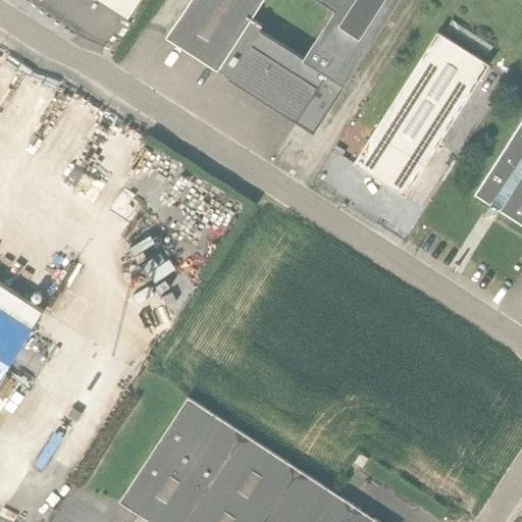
[(192,0),(169,35),(317,128),(350,80),(307,51),(253,15),(262,0),(192,0)]
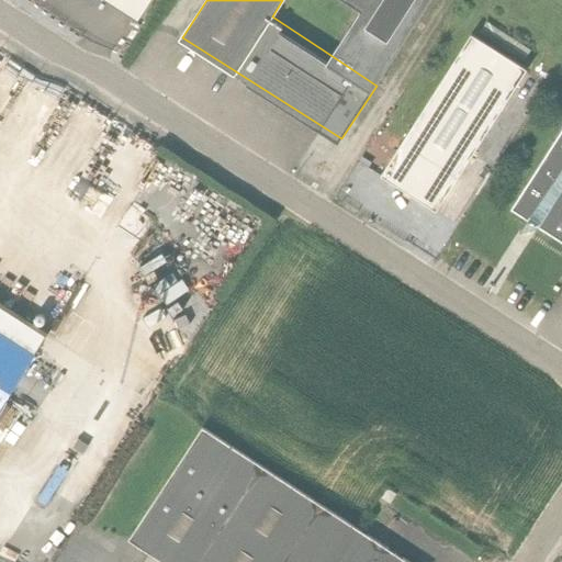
[(352,0),(361,6),(330,55),(377,86),(429,0),(352,0)]
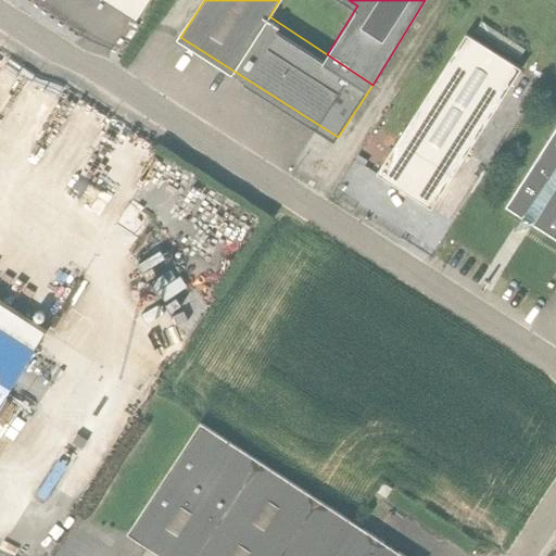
[(520,65),(468,32),(378,173),(430,205),(520,65)]
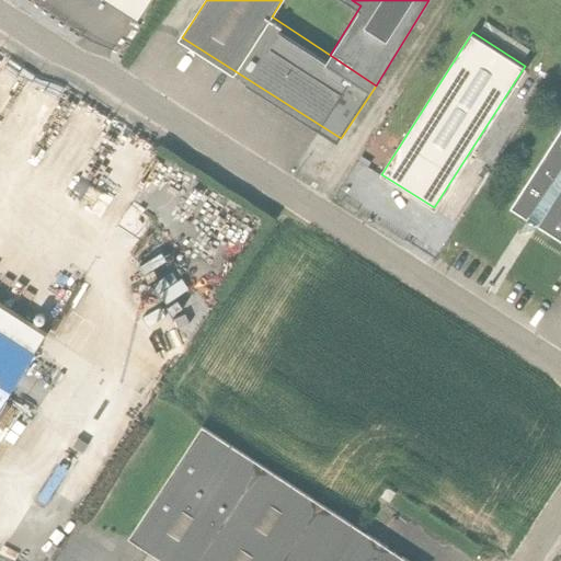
[(560,130),(512,210),(560,242),(560,130)]
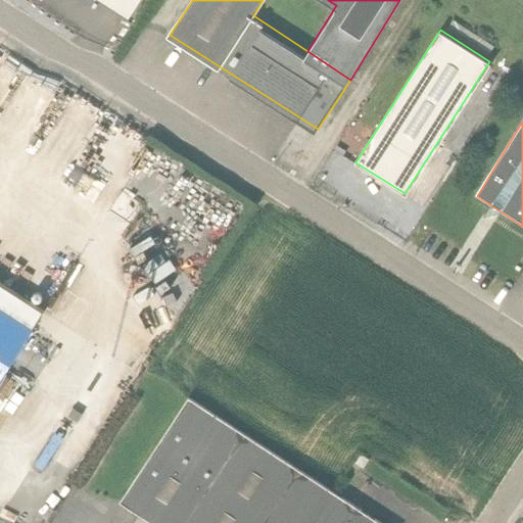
[(0,380),(42,314),(0,286),(0,380)]
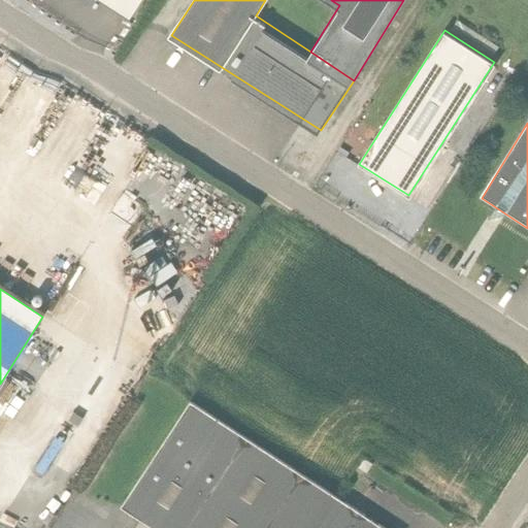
[(382,527),(190,401),(121,506),(152,527),(382,527)]
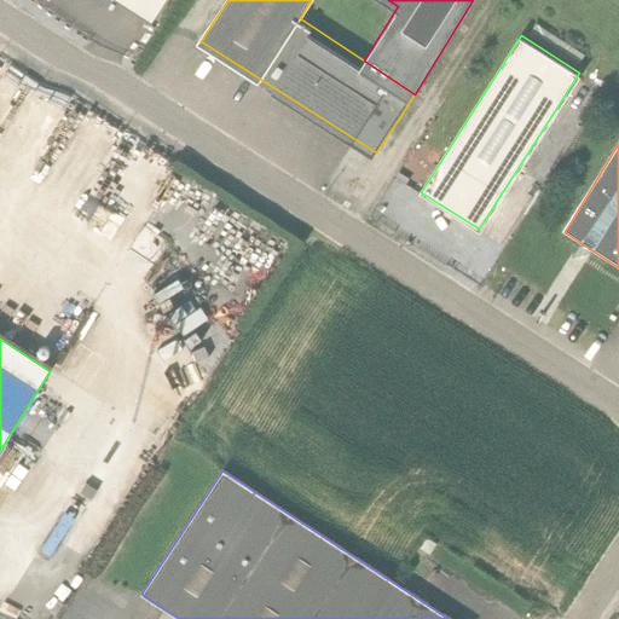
[(426,538),(418,549),(429,556),(437,545),(426,538)]
